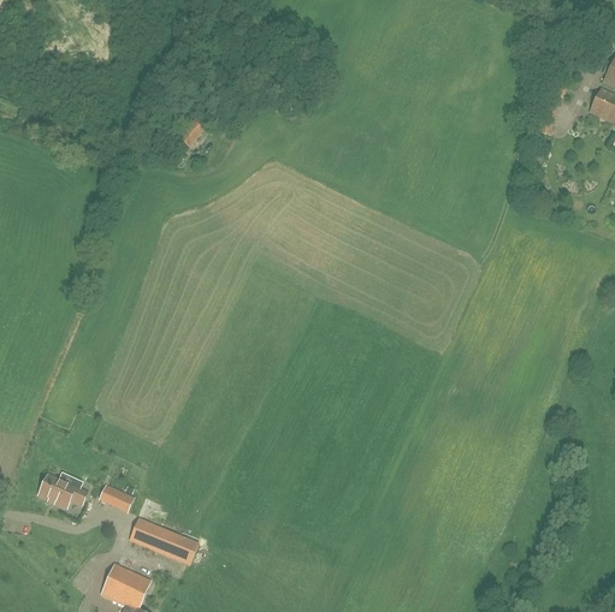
[(602,81),(614,87),(614,53),(614,54),(602,81)]
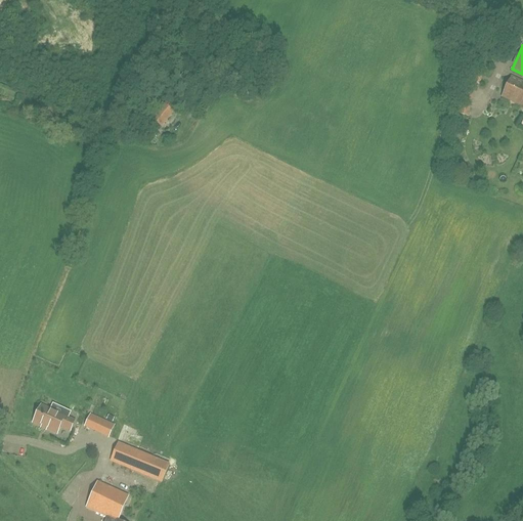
[(522,79),(511,74),(500,94),(522,104),(522,79)]
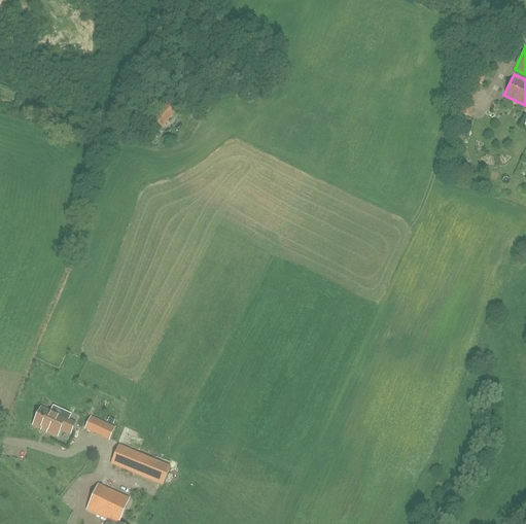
[(166,101),(152,117),(161,124),(174,107),(166,101)]
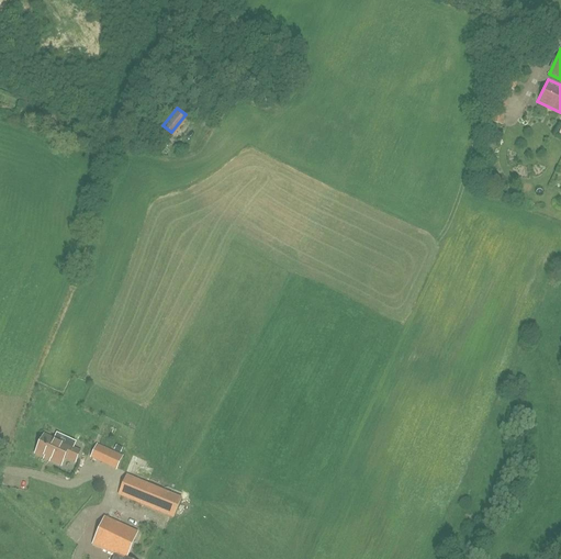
[(63,442),(53,437),(43,433),(34,450),(60,462),(64,455),(74,459),(79,449),(71,446),(74,439),(66,436),(63,442)]
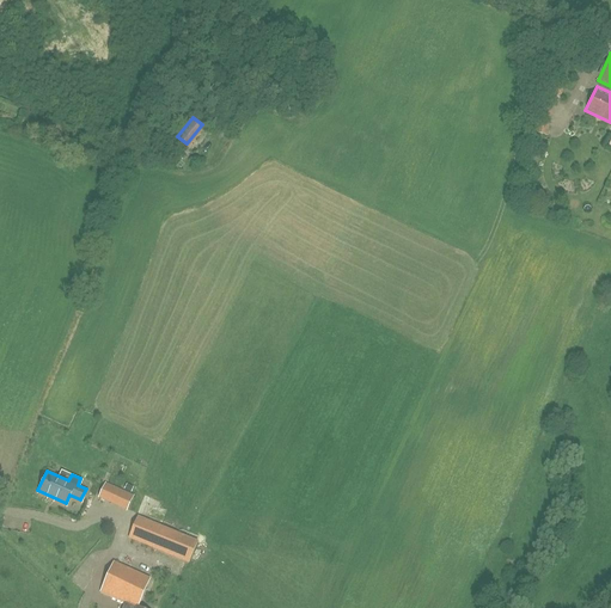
[(129,509),(136,493),(104,479),(97,495),(129,509)]
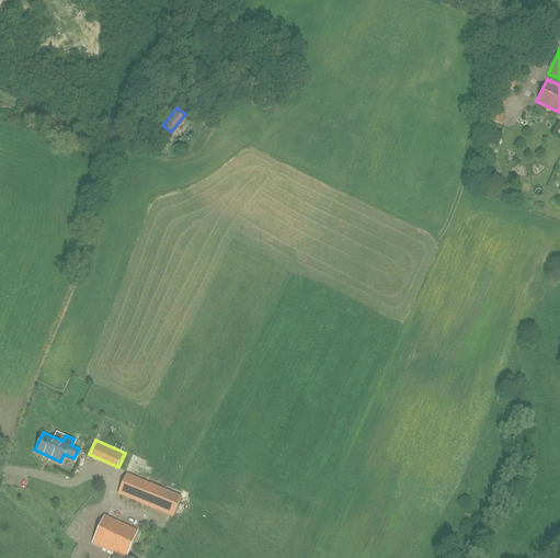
[(118,489),(172,511),(179,497),(124,474),(118,489)]
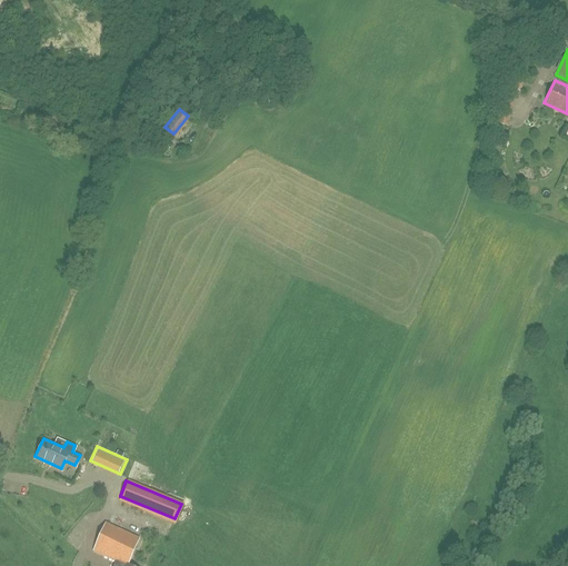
[(126,563),(126,564),(139,536),(105,520),(92,548),(126,563)]
